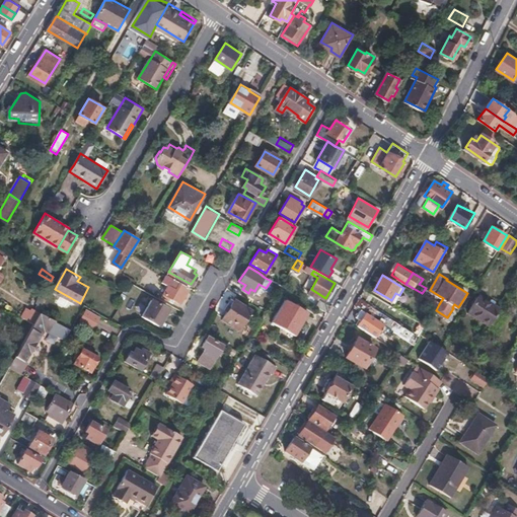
[(190,287),(173,278),(164,292),(180,301),(190,287)]
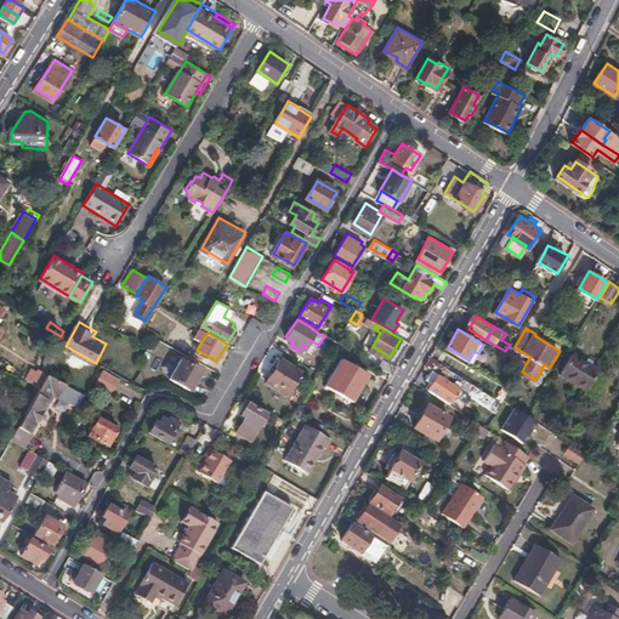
[(562,374),(586,390),(598,372),(600,368),(575,353),(562,374)]
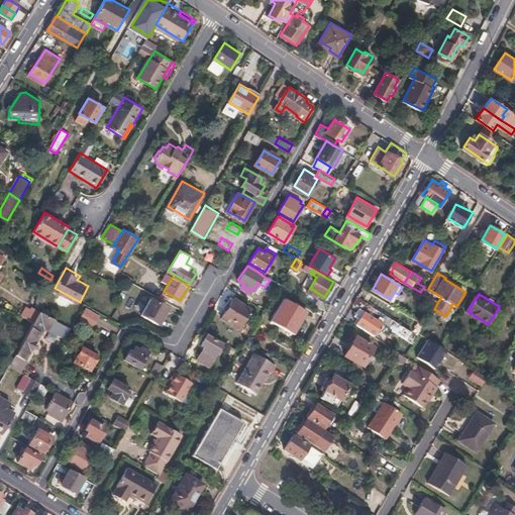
[(413,331),(358,296),(354,304),(361,308),(393,328),(408,338),(413,331)]
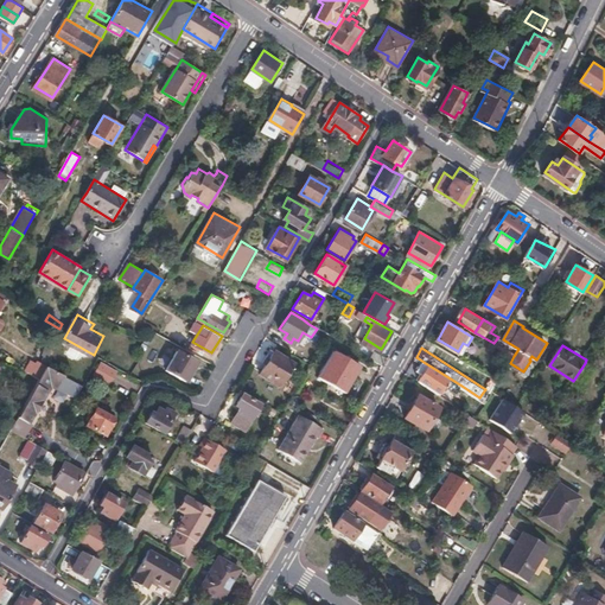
[(178,350),(167,368),(186,380),(197,361),(178,350)]
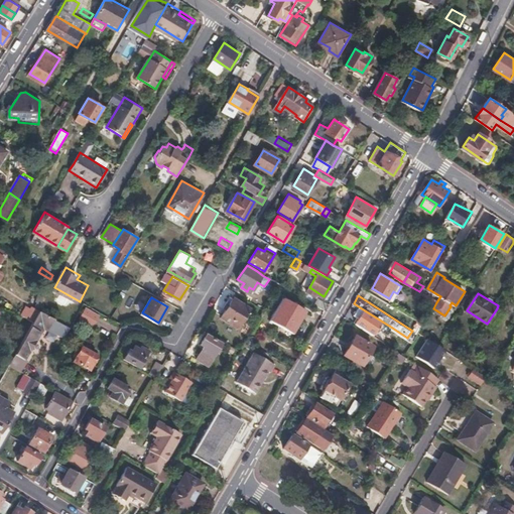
[(221,315),(238,327),(249,308),(233,297),(221,315)]
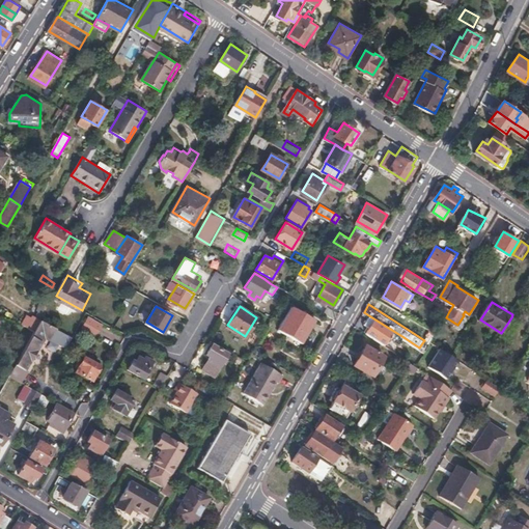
[(291,306),(279,329),(302,341),(314,319),(291,306)]
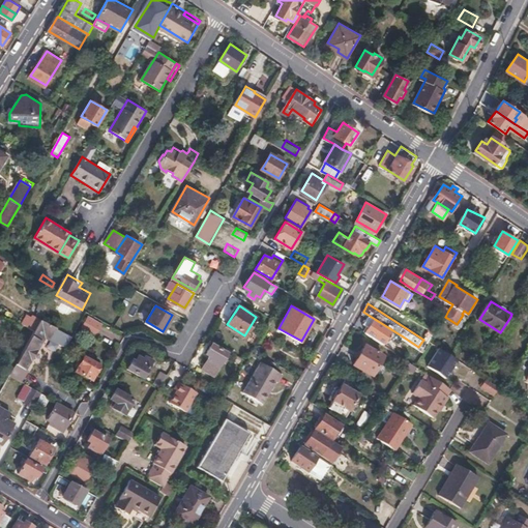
[(323,312),(334,318),(338,312),(327,305),(323,312)]
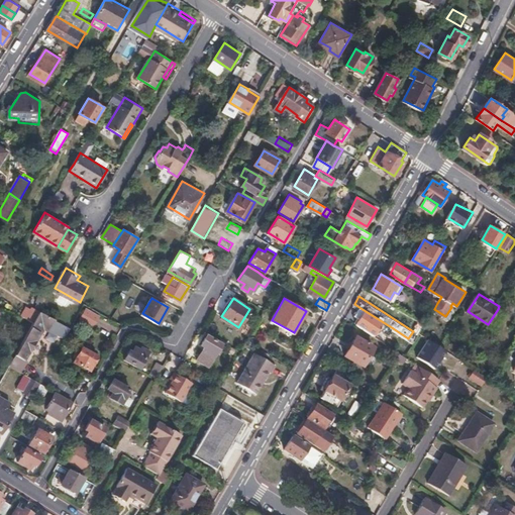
[(23,314),(34,321),(40,312),(39,311),(33,308),(32,310),(27,307),(23,314)]
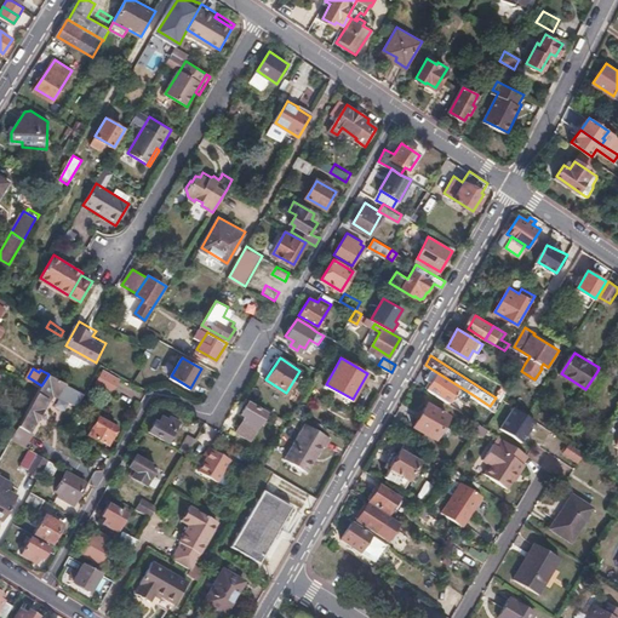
[(106,370),(101,378),(116,387),(121,378),(106,370)]
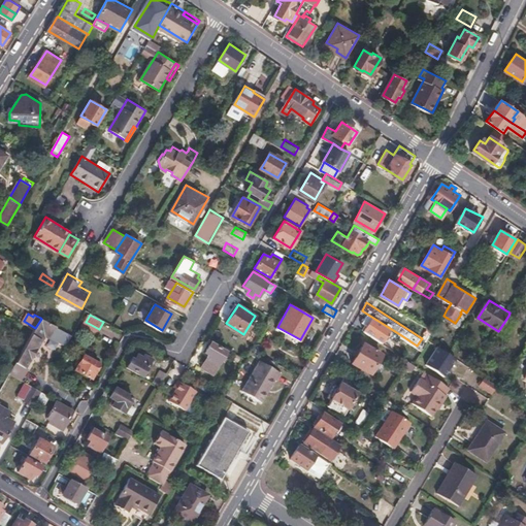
[(397,340),(401,335),(368,315),(363,322),(367,325),(364,330),(383,342),(388,334),(397,340)]
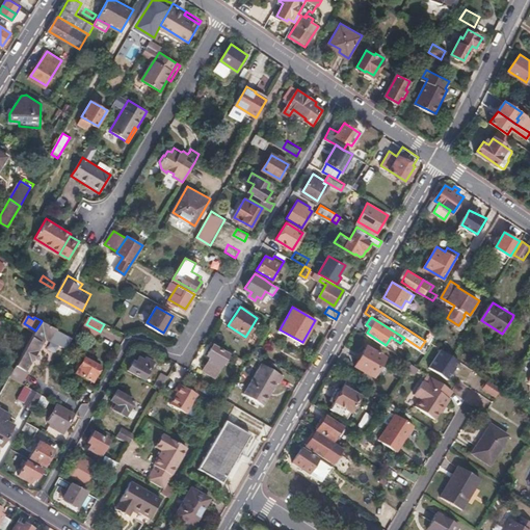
[(501,335),(508,339),(519,322),(512,318),(502,334),(501,335)]
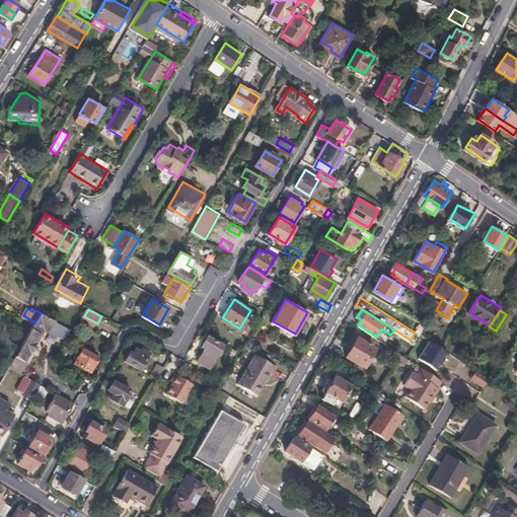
[(34,322),(16,356),(26,361),(41,337),(45,329),(49,331),(50,331),(55,320),(41,313),(34,322)]
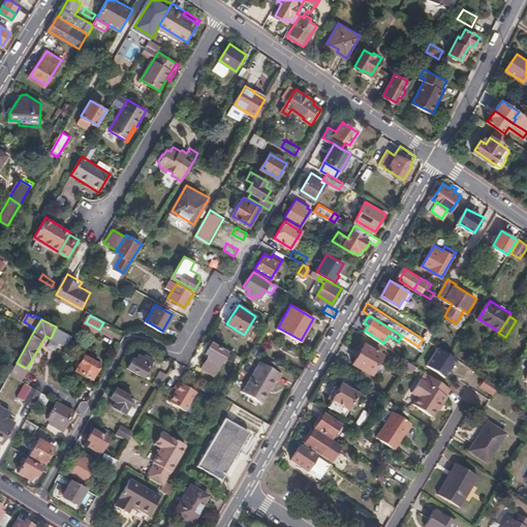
[(73,336),(56,327),(51,338),(67,346),(73,336)]
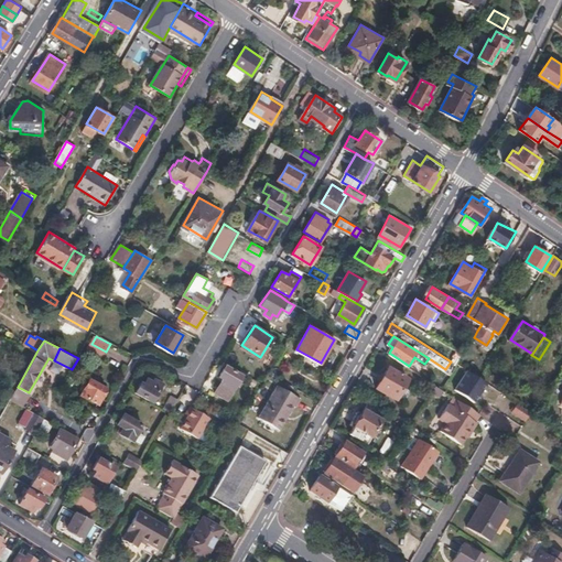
[(536,365),(539,359),(531,355),(529,360),(536,365)]
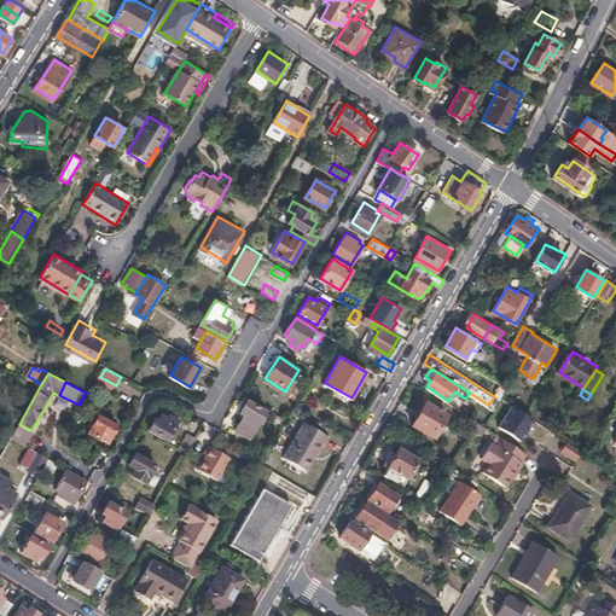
[(248,400),(240,412),(245,416),(236,430),(249,439),(266,411),(248,400)]
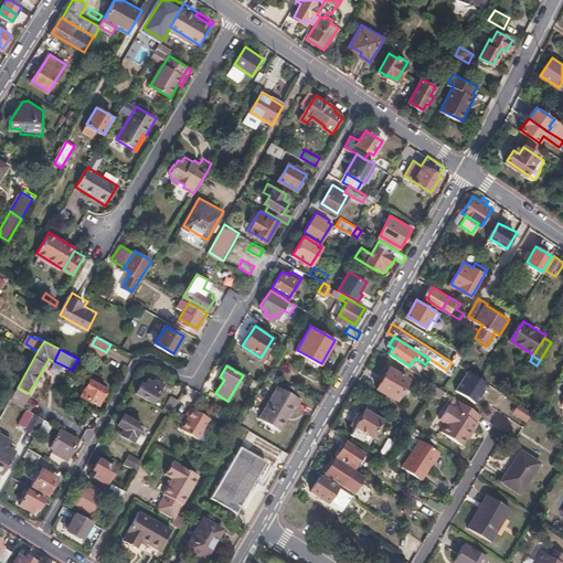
[(380,388),(397,399),(409,379),(391,368),(380,388)]
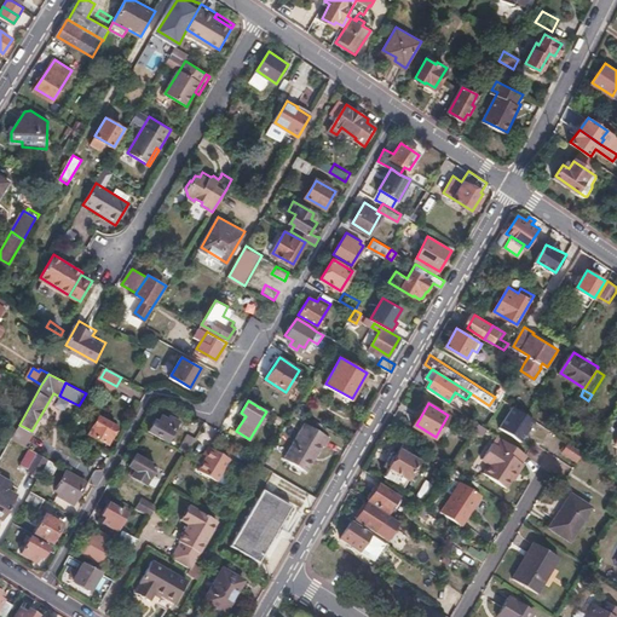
[(529,414),(515,404),(501,426),(522,439),(536,419),(529,414)]
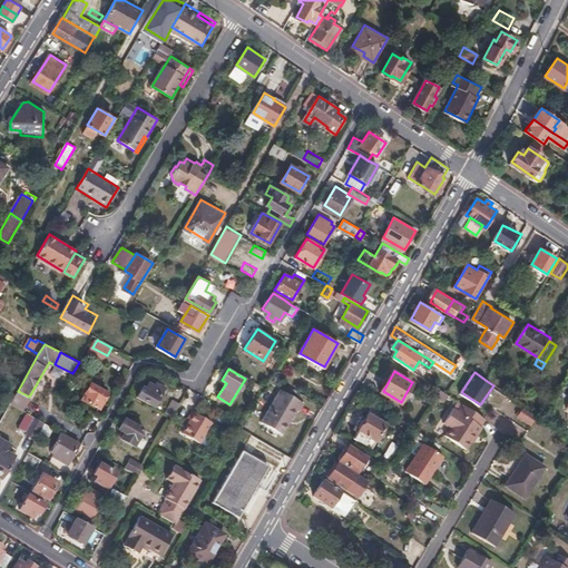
[(91,382),(82,398),(100,407),(109,392),(91,382)]
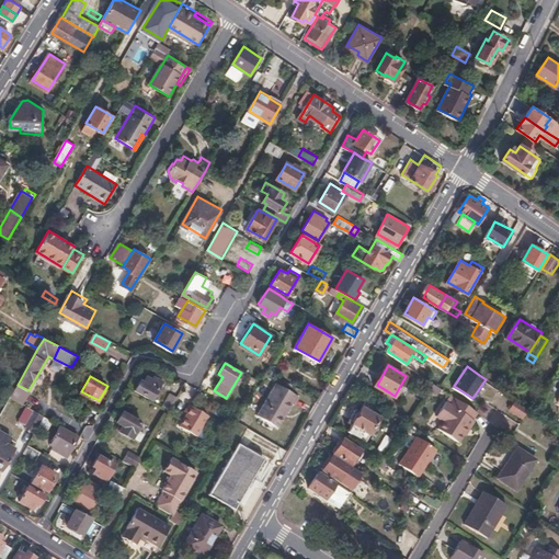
[(161,380),(153,376),(152,379),(147,376),(143,383),(139,380),(135,389),(152,398),(161,380)]
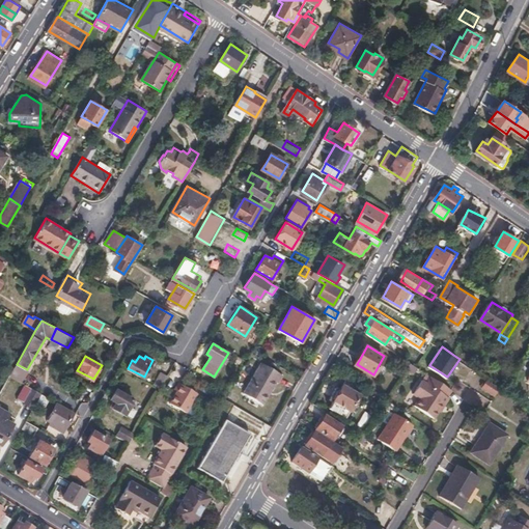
[(278,381),(279,382),(284,374),(261,361),(244,391),(265,402),(278,381)]
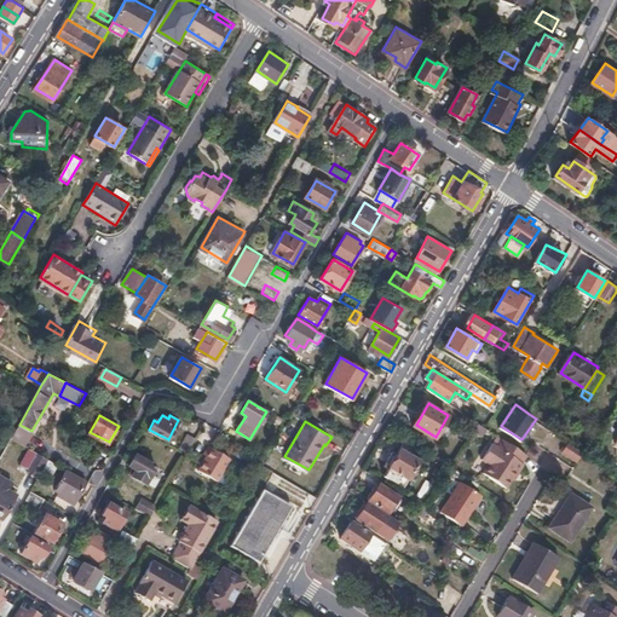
[(179,448),(186,453),(196,437),(189,432),(179,448)]
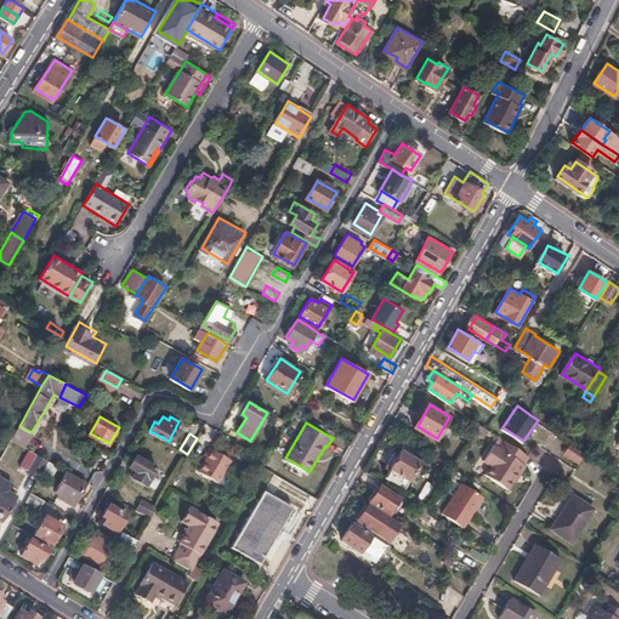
[(529,455),(507,439),(501,448),(497,444),(486,461),(492,465),(486,473),(509,488),(514,481),(516,482),(527,465),(524,464),(529,455)]
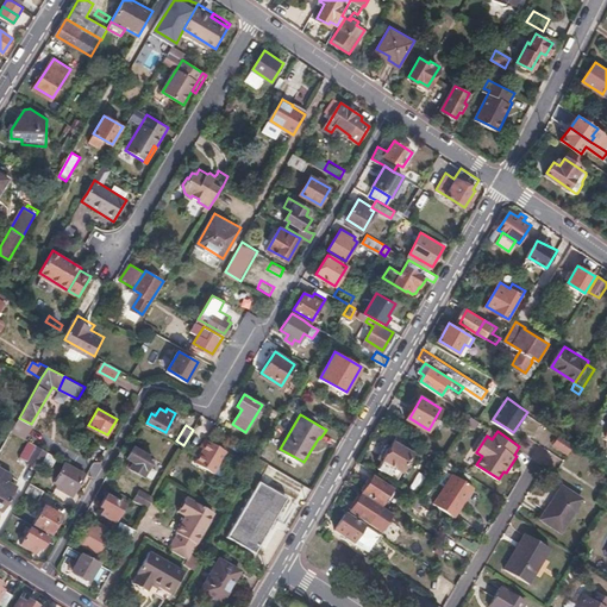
[(575,443),(570,439),(568,438),(561,433),(555,443),(569,452),(575,443)]
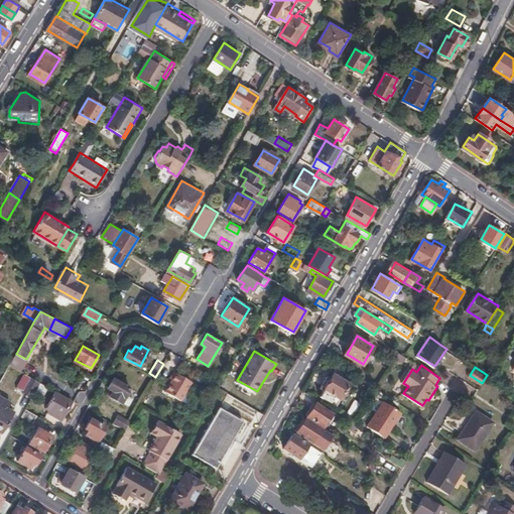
[(41,382),(44,376),(31,369),(28,375),(41,382)]
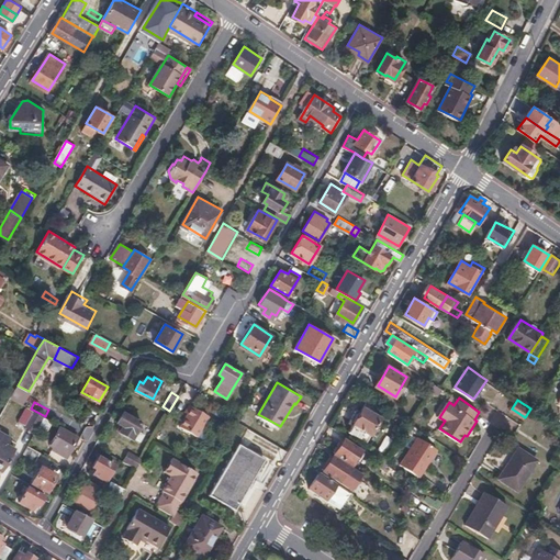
[(193,405),(188,413),(180,425),(198,436),(210,415),(193,405)]
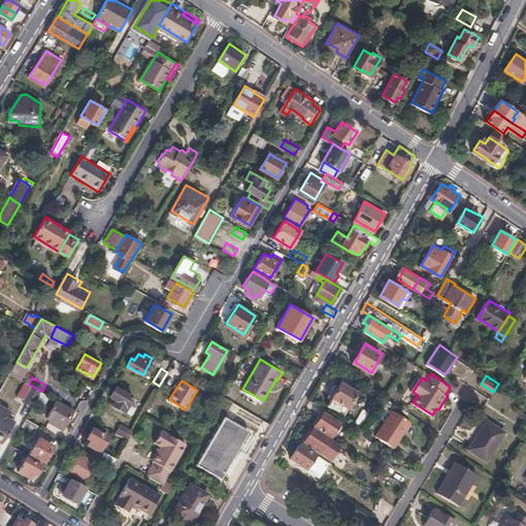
[(34,404),(38,398),(42,391),(29,384),(26,382),(19,396),(34,404)]
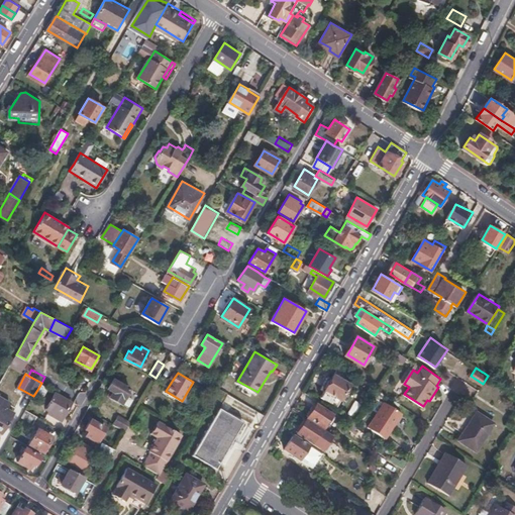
[(324,392),(321,397),(337,406),(350,384),(334,375),(332,379),(327,376),(319,389),(324,392)]
